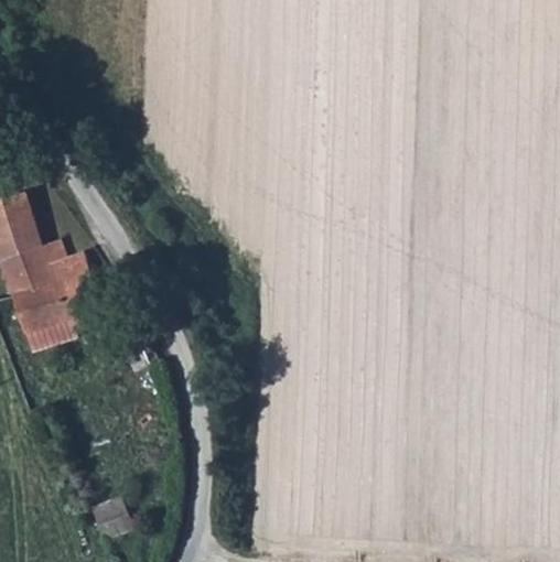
[(0,256),(12,294),(56,283),(50,263),(66,257),(58,237),(41,245),(24,193),(0,200),(0,256)]
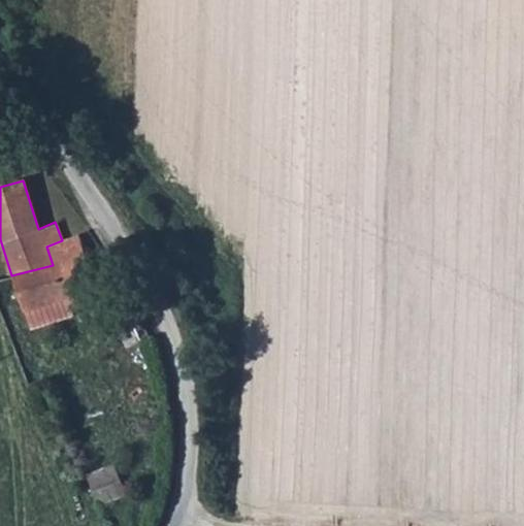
[(98,298),(77,233),(62,240),(46,247),(53,265),(11,275),(23,310),(67,297),(70,306),(98,298)]
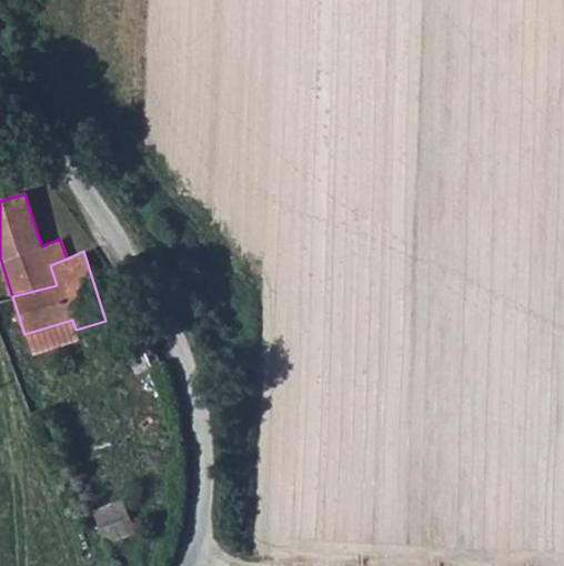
[(31,352),(78,337),(76,330),(72,320),(24,334),(31,352)]
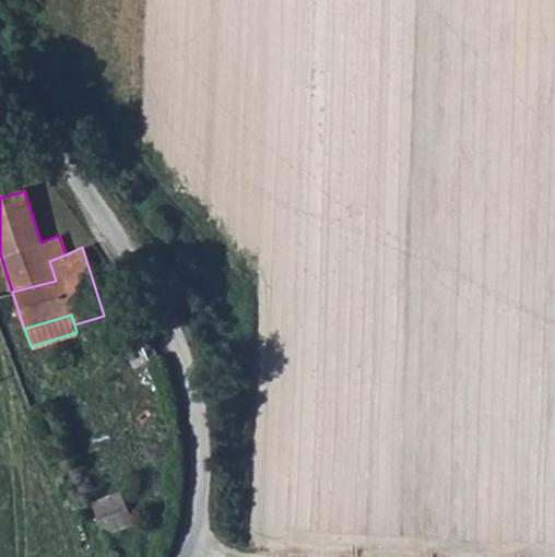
[(126,508),(119,490),(90,501),(96,519),(103,532),(124,524),(118,510),(126,508)]
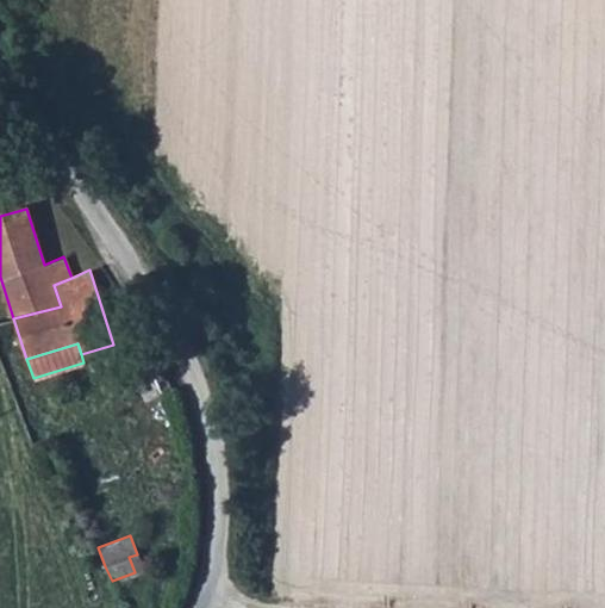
[(129,557),(135,572),(143,570),(137,554),(129,557)]
